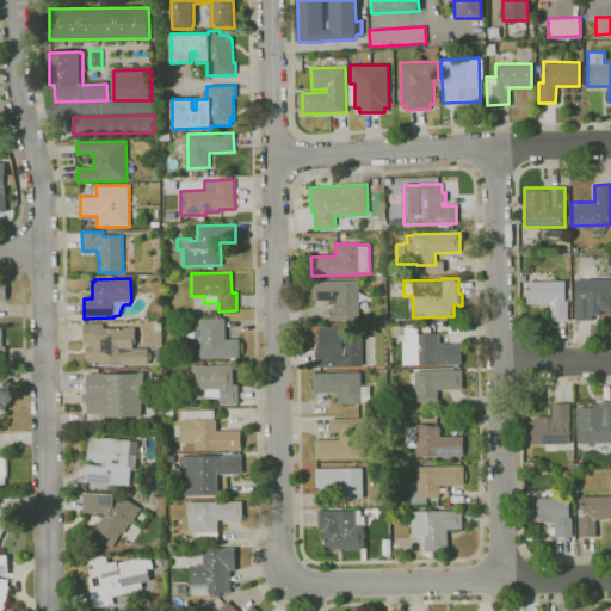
[(610,278),(573,279),(574,319),(592,319),(592,312),(610,312),(610,278)]
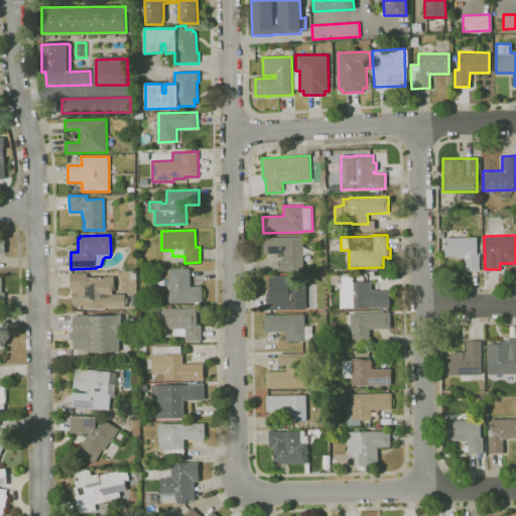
[(278,271),(278,259),(282,259),(282,256),(284,256),(284,254),(263,254),(263,238),(303,237),(304,271),(278,271)]
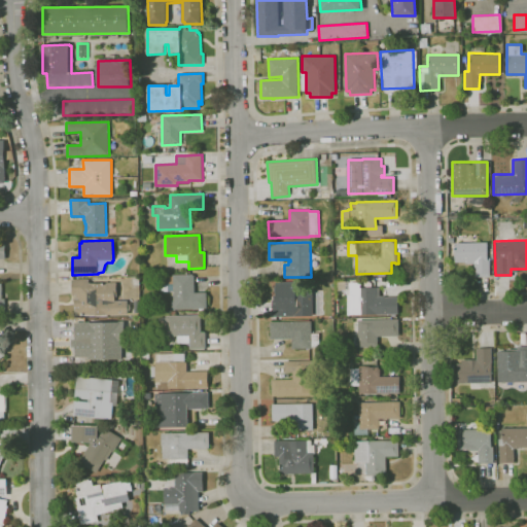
[(453,242),(454,262),(475,262),(475,276),(488,275),(487,242),(453,242)]
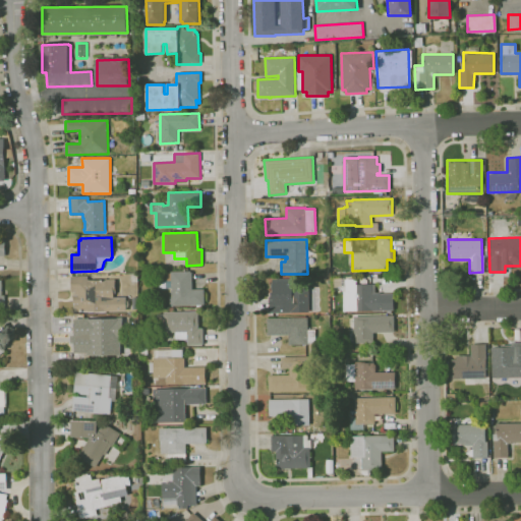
[(172,305),(172,303),(171,303),(170,298),(172,298),(171,288),(166,288),(166,281),(160,281),(159,273),(171,273),(171,272),(191,271),(191,273),(192,273),(192,289),(205,289),(205,305),(197,305),(172,305)]
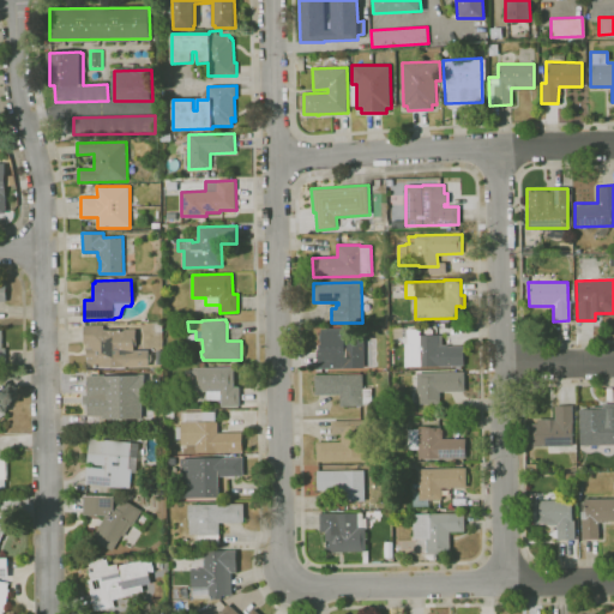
[(88,368),(88,359),(88,348),(89,348),(89,344),(84,344),(84,326),(104,325),(104,330),(136,329),(137,345),(134,345),(134,350),(149,350),(150,367),(88,368)]
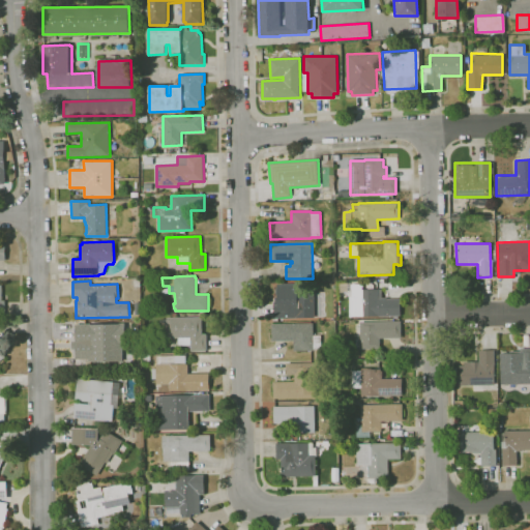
[(274,318),(274,301),(274,297),(277,297),(275,295),(275,289),(277,287),(277,284),(298,284),(298,292),(314,292),(315,318),(274,318)]
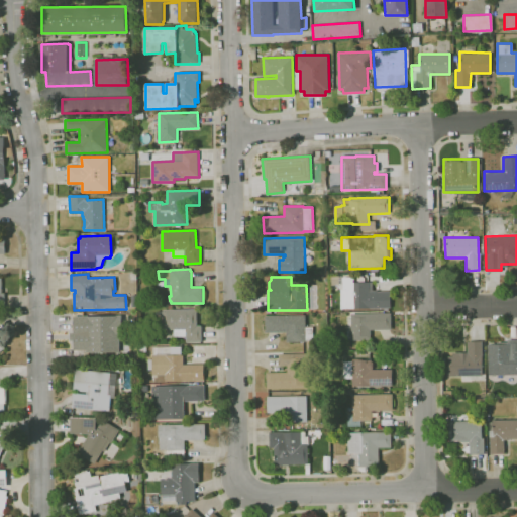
[(341,309),(341,290),(342,290),(342,278),(353,278),(353,282),(373,282),(373,291),(378,291),(378,292),(391,291),(391,308),(341,309)]
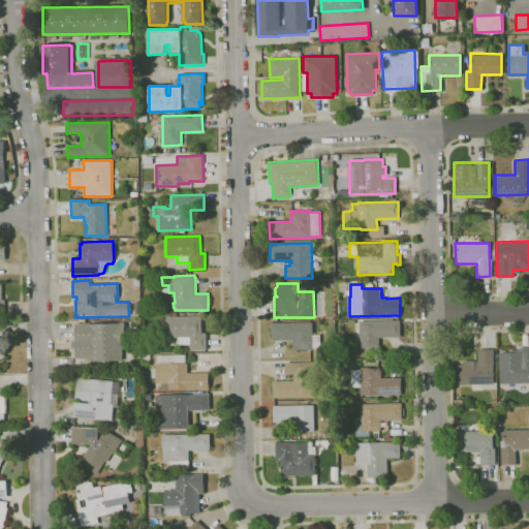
[(207,350),(190,350),(190,344),(179,345),(179,338),(167,338),(167,336),(160,336),(160,319),(167,319),(166,317),(201,316),(201,334),(207,334),(207,350)]
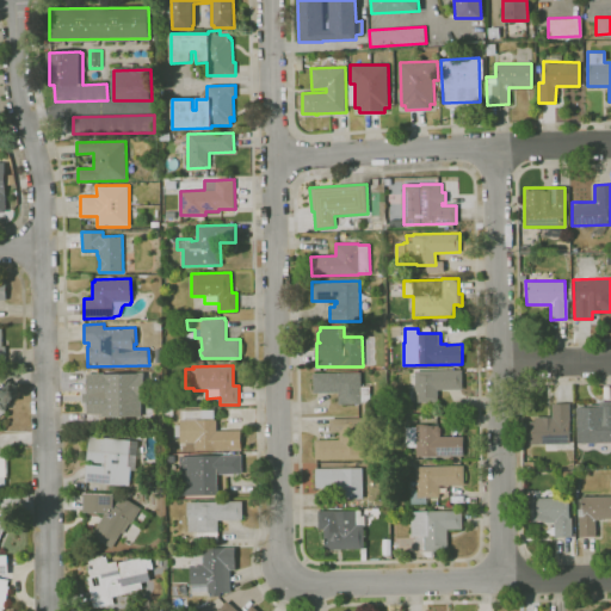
[(438,402),(415,402),(415,400),(409,401),(409,372),(415,372),(415,371),(462,370),(462,390),(438,390),(438,402)]
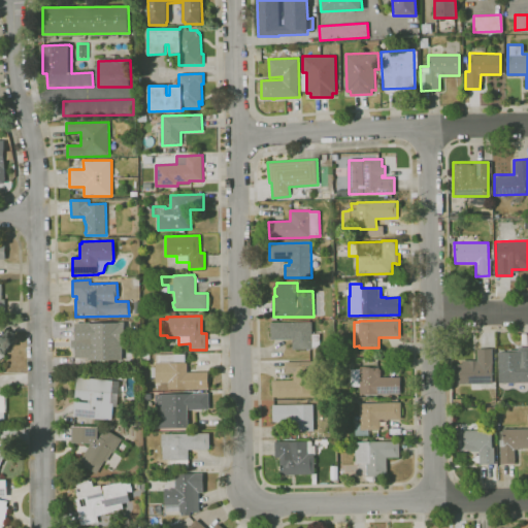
[(88,363),(88,358),(74,358),(74,333),(74,323),(90,323),(90,339),(100,339),(99,323),(125,322),(125,324),(138,323),(139,336),(126,337),(126,362),(88,363)]
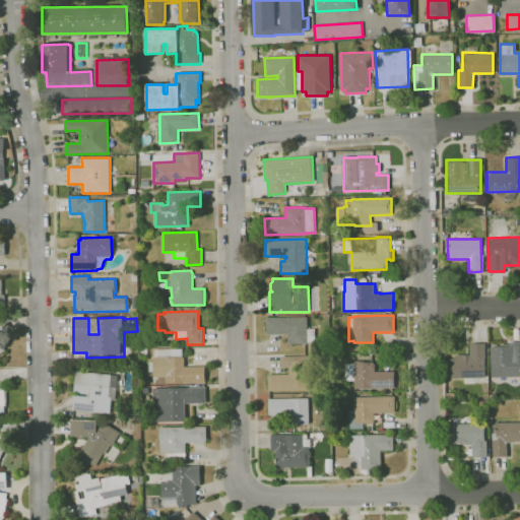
[(315,342),(308,342),(308,344),(288,344),(288,334),(267,334),(267,318),(307,317),(308,329),(315,329),(315,342)]
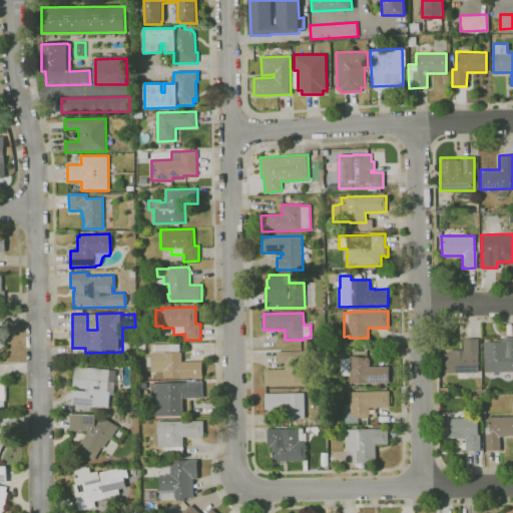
[(478,338),(463,338),(463,349),(445,349),(444,372),(477,372),(478,338)]
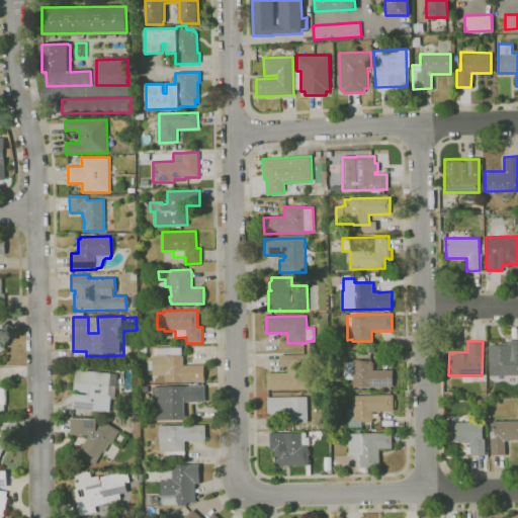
[(517,341),(488,342),(489,375),(517,374),(517,341)]
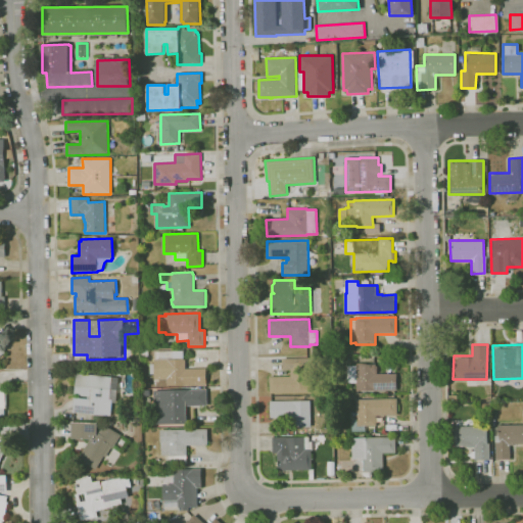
[(168,386),(168,379),(155,379),(154,360),(155,360),(155,351),(183,350),(184,360),(185,360),(186,369),(206,369),(206,385),(168,386)]
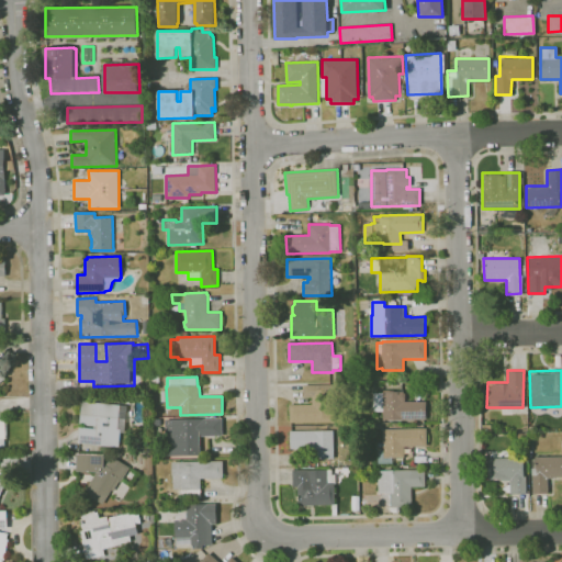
[(290,423),(290,406),(312,405),(312,397),(304,397),(304,385),(333,384),(334,422),(290,423)]
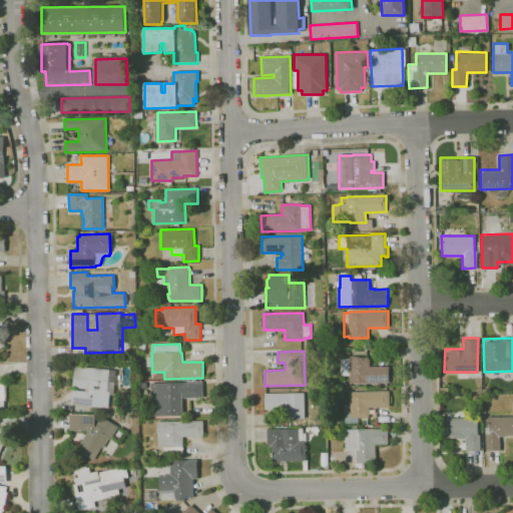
[(350,384),(350,375),(341,375),(341,359),(350,359),(350,357),(360,356),(360,358),(369,357),(369,359),(370,360),(370,366),(369,367),(390,367),(390,383),(350,384)]
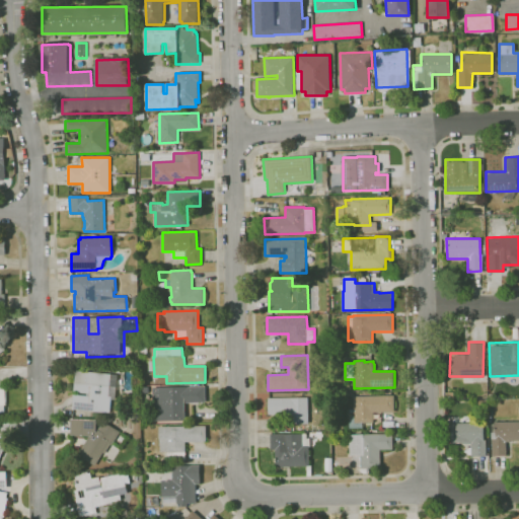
[(109,413),(72,409),(74,394),(86,396),(87,393),(74,392),(76,370),(118,375),(116,399),(112,399),(109,413)]
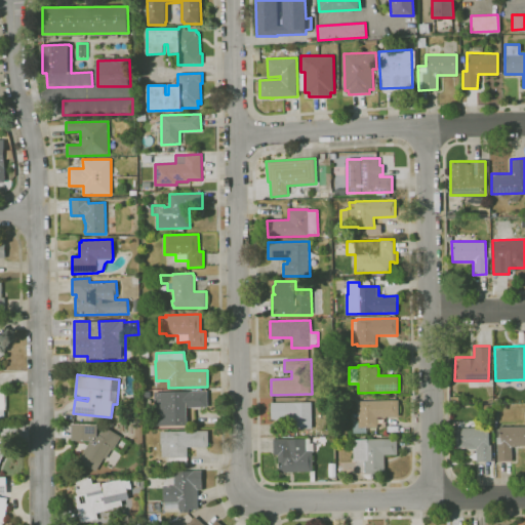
[(155,426),(154,392),(207,391),(208,407),(187,407),(188,425),(155,426)]
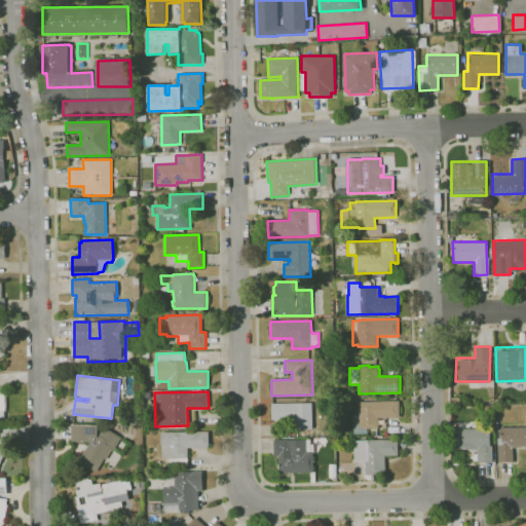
[(354,434),(353,414),(359,414),(359,402),(400,401),(400,418),(379,418),(379,428),(369,428),(367,428),(368,434),(354,434)]
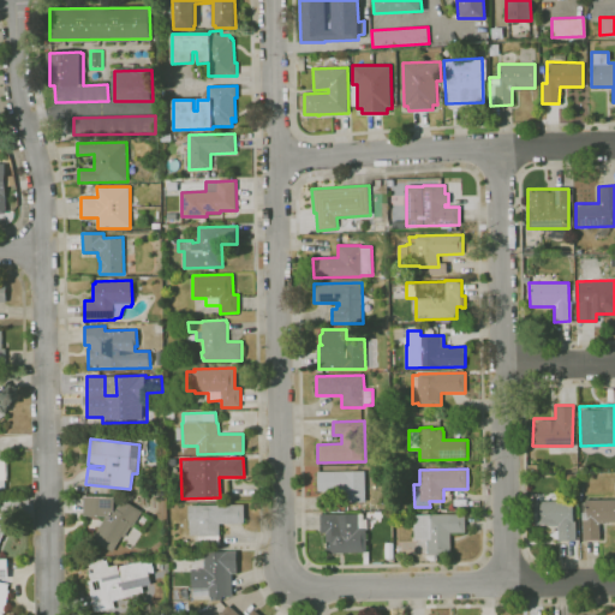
[(365,503),(344,503),(344,491),(318,491),(318,472),(365,471),(365,503)]
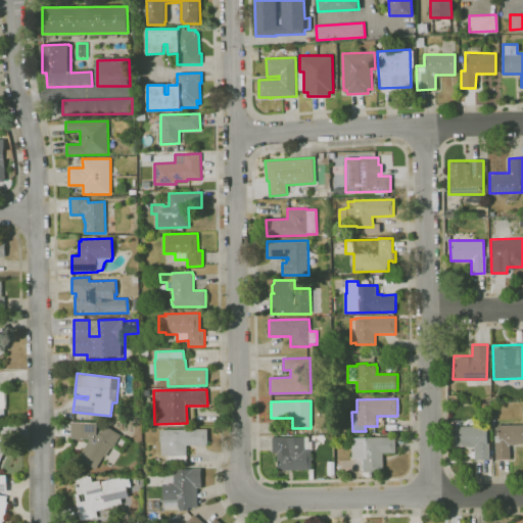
[(91,439),(70,438),(72,422),(98,423),(97,432),(99,433),(104,425),(122,435),(112,448),(111,447),(97,470),(79,459),(91,439)]
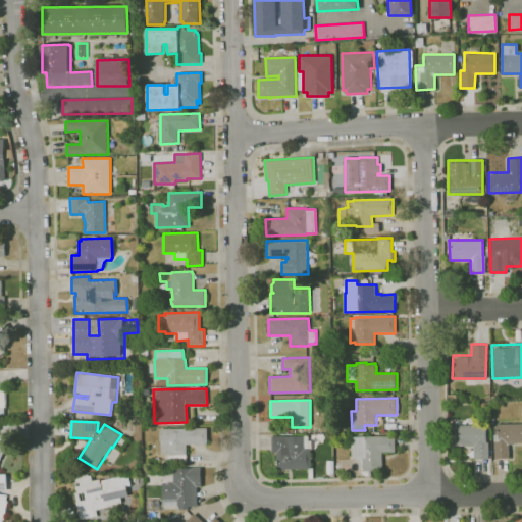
[(494,458),(508,457),(508,444),(521,442),(521,423),(493,423),(494,458)]
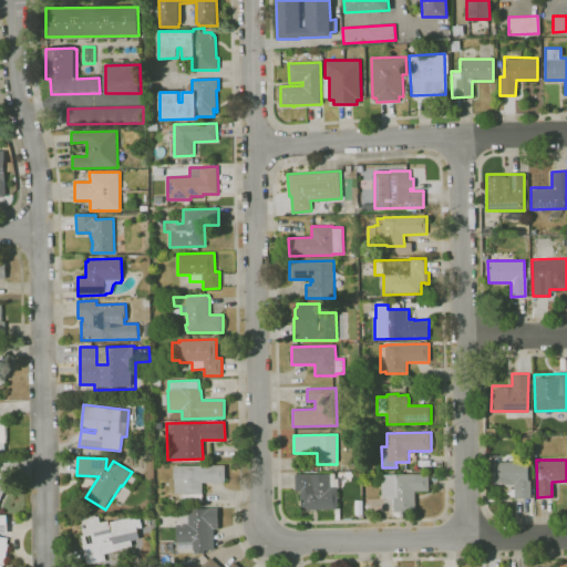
[(529,497),(527,461),(492,462),(492,484),(513,483),(513,497),(529,497)]
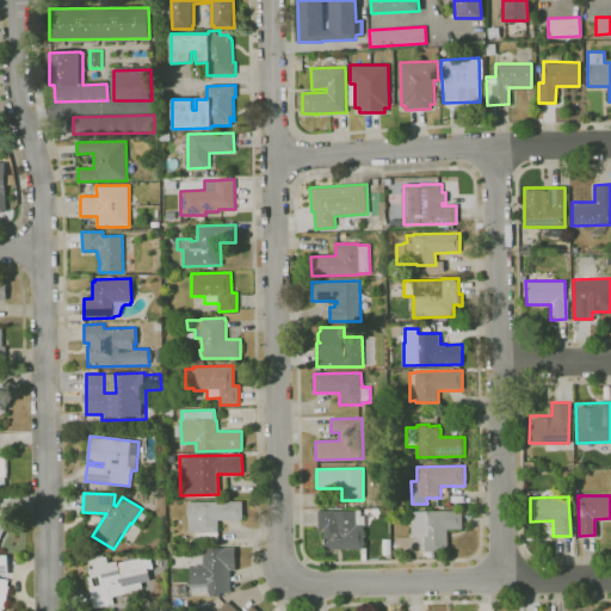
[(198,542),(198,532),(197,532),(197,531),(189,531),(189,517),(187,517),(187,503),(242,501),(242,519),(217,520),(218,542),(198,542)]
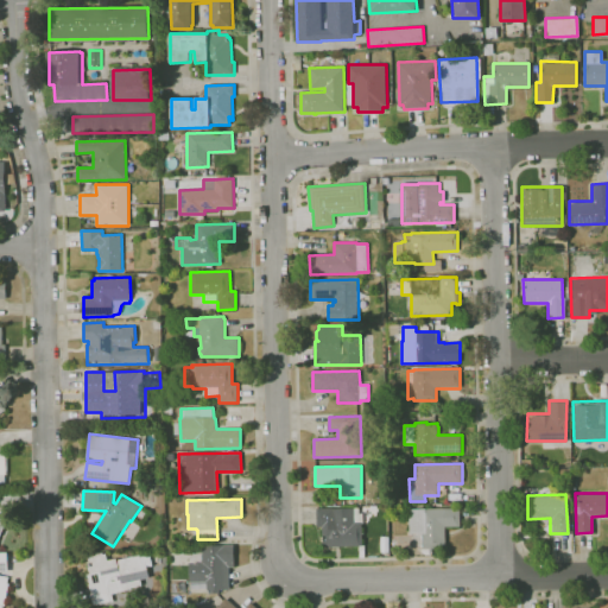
[(423,549),(423,546),(413,546),(413,533),(410,534),(410,510),(460,507),(461,526),(445,527),(447,549),(423,549)]
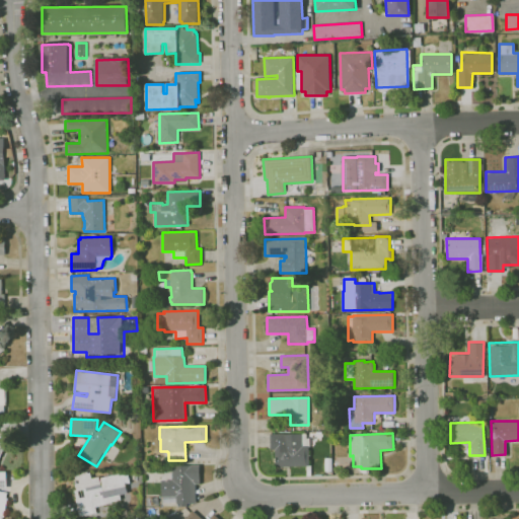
[(276,467),(275,450),(271,450),(271,449),(271,434),(306,434),(306,438),(310,438),(310,446),(309,446),(309,466),(276,467)]
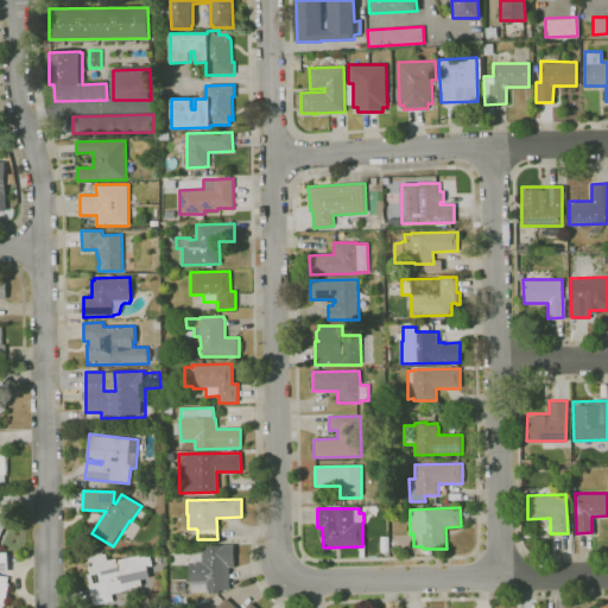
[(207,590),(207,581),(190,582),(189,563),(190,563),(190,552),(202,552),(202,545),(234,545),(234,568),(229,568),(229,590),(207,590)]
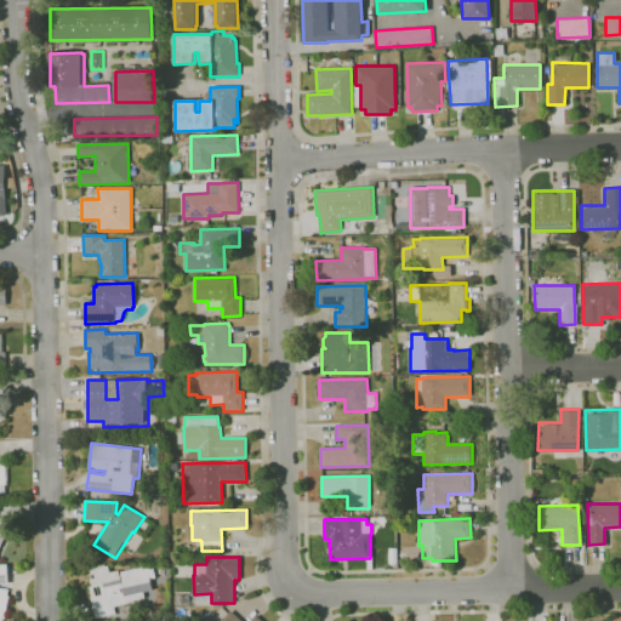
[(0,620),(3,620),(10,587),(5,586),(9,567),(0,564),(0,620)]
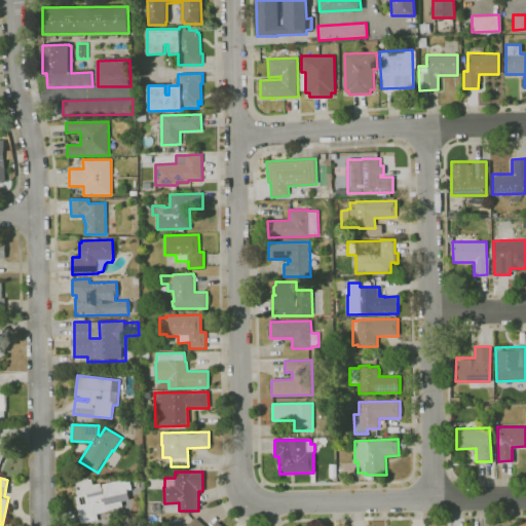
[(81,524),(77,505),(78,505),(76,496),(78,496),(75,486),(77,486),(76,481),(88,478),(89,480),(92,479),(94,485),(101,483),(101,485),(121,480),(121,482),(129,480),(133,489),(127,490),(129,500),(121,501),(122,506),(113,509),(113,511),(97,514),(99,520),(81,524)]
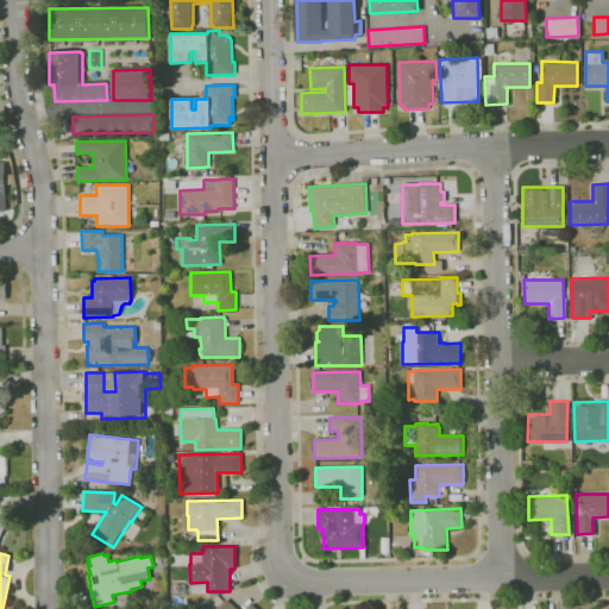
[(149,608),(140,608),(139,601),(149,598),(152,608),(149,608)]
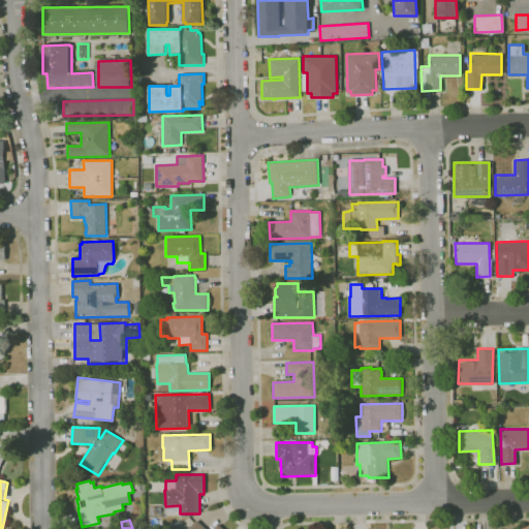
[(188,528),(197,520),(206,528),(213,528),(218,524),(223,528),(188,528)]
